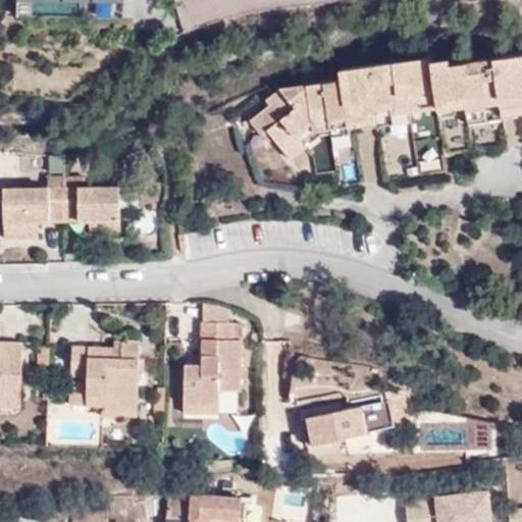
[(16,0),(17,11),(124,11),(123,0),(16,0)]
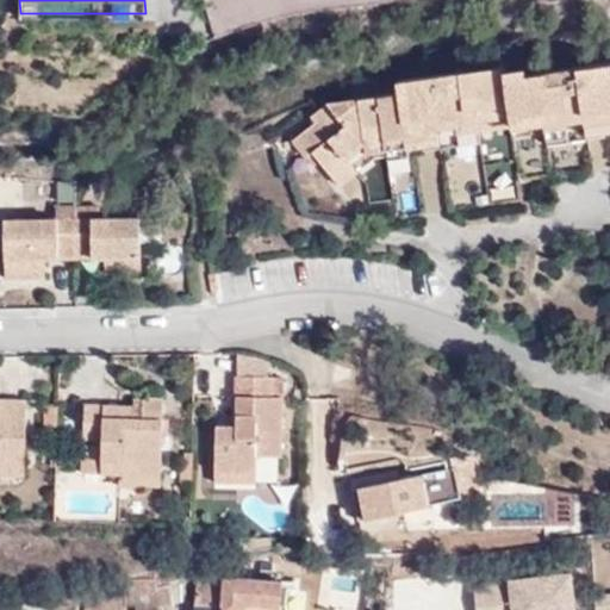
[(609,63),(505,78),(504,68),(396,81),(398,93),(324,104),(310,116),(313,122),(291,142),(305,159),(311,154),(316,160),(329,174),(347,160),(350,165),(363,153),(384,150),(406,148),(425,144),(423,130),(440,129),(442,148),(460,145),(459,135),(480,132),(478,122),(511,118),(512,128),(545,124),(547,136),(547,138),(567,136),(568,142),(587,138),(587,134),(605,130),(609,129),(609,63)]
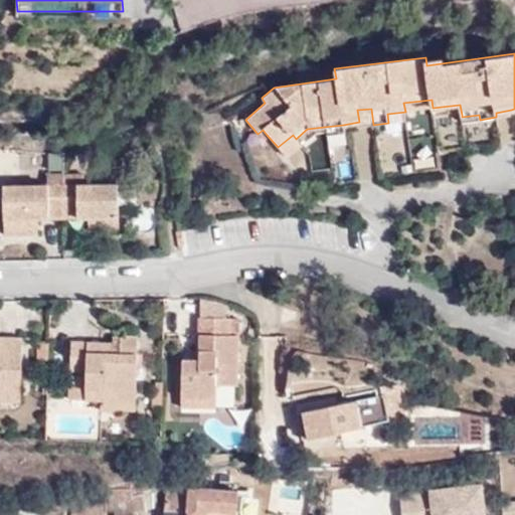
[(403,103),(405,112),(433,108),(432,100),(403,103)]
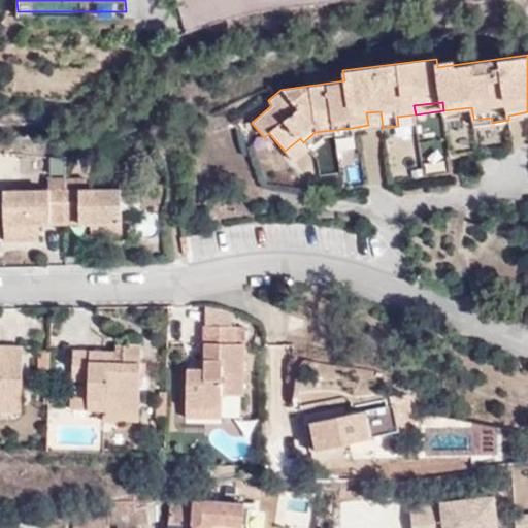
[(471,107),(443,110),(444,120),(473,118),(471,107)]
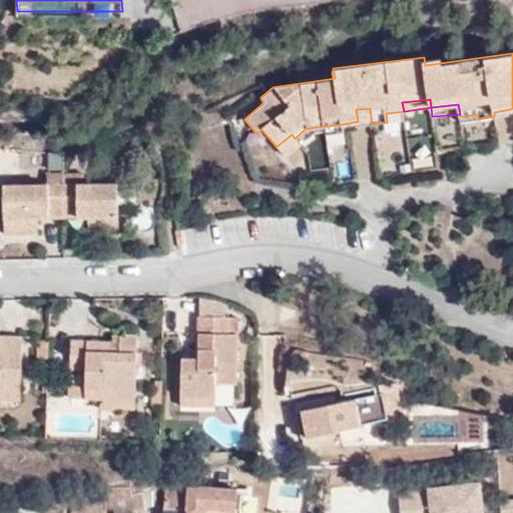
[(356,109),(358,121),(358,126),(372,124),(370,108),(356,109)]
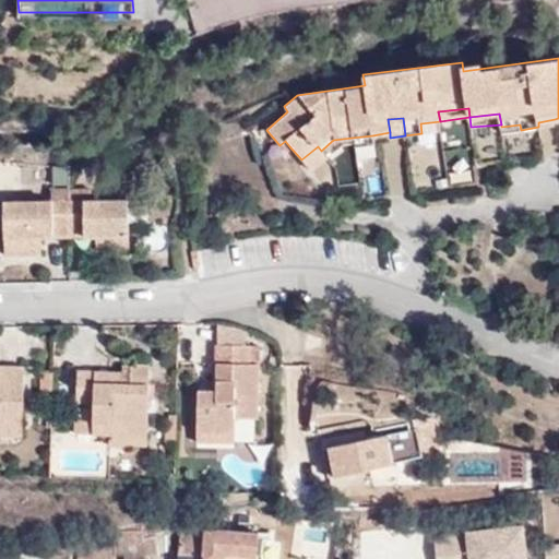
[(420,123),(421,133),(440,131),(440,121),(420,123)]
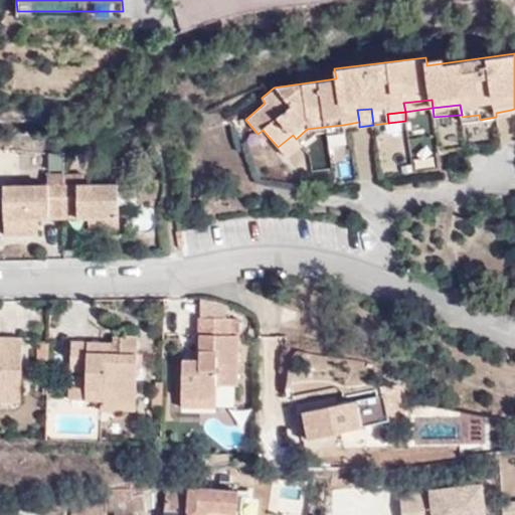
[(324,127),(325,134),(325,136),(344,134),(343,125),(324,127)]
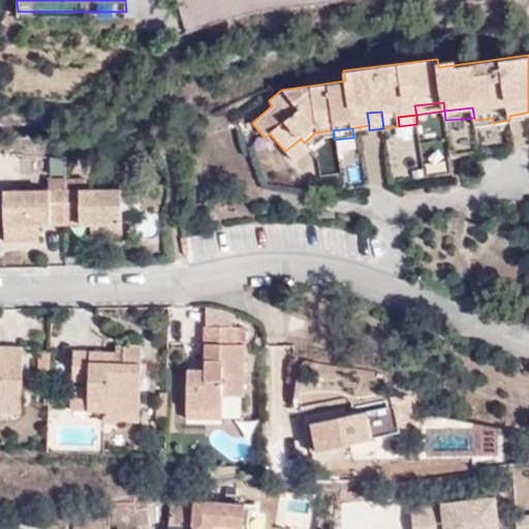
[(304,143),(310,151),(325,138),(334,137),(333,130),(315,132),(304,143)]
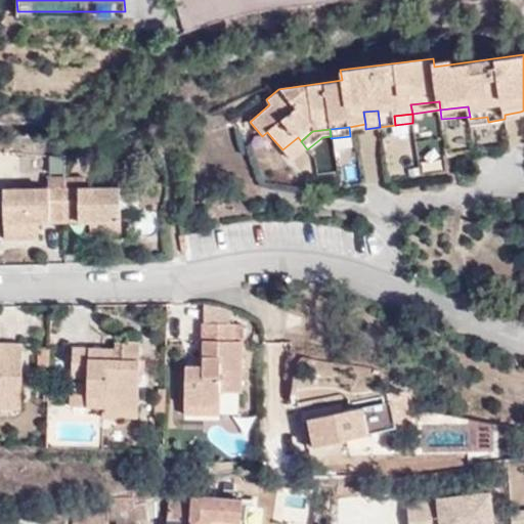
[(267,132),(262,136),(266,141),(271,137),(267,132)]
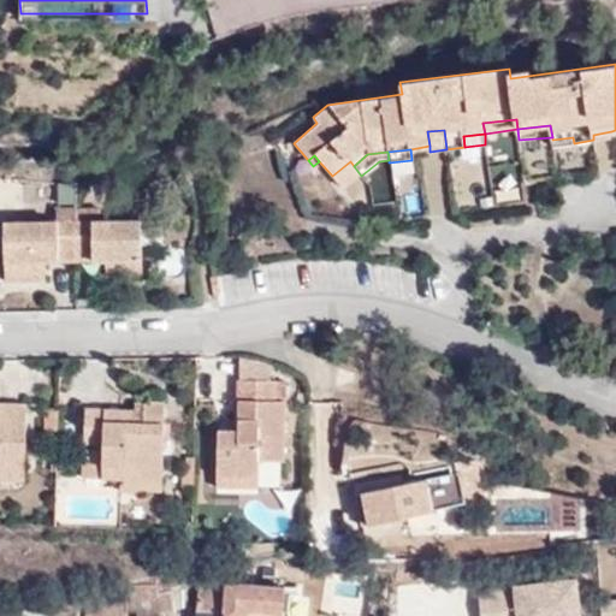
[(350,161),(332,176),(344,189),(361,176),(354,166),(350,161)]
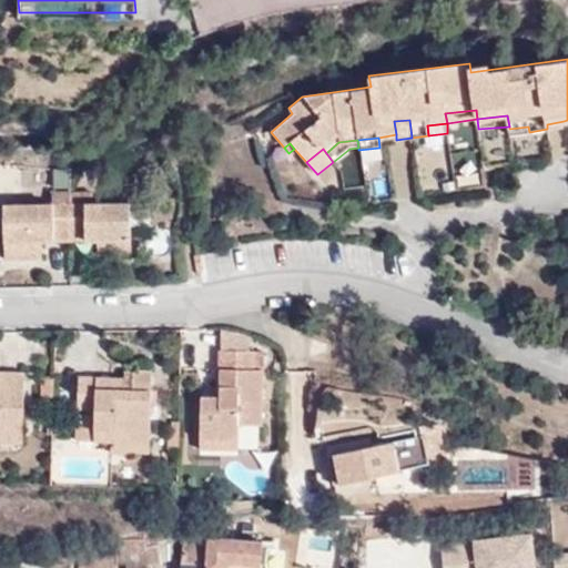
[(69,205),(69,194),(49,194),(49,205),(6,205),(6,250),(42,250),(42,244),(42,240),(53,240),(53,243),(69,243),(69,205)]
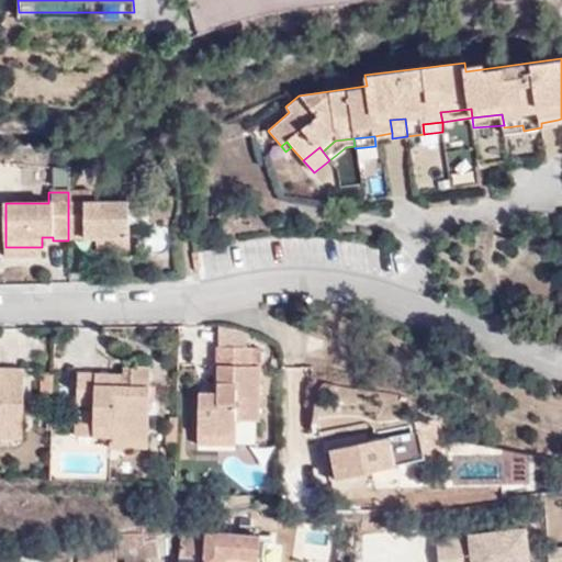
[(89,192),(68,192),(68,203),(89,203),(89,192)]
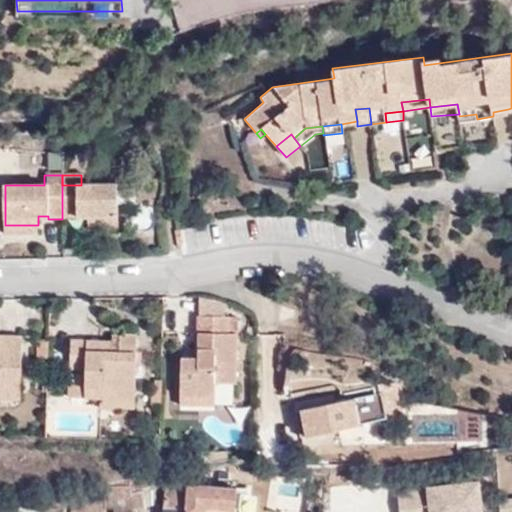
[(81,185),(62,185),(62,219),(80,219),(80,215),(88,215),(88,219),(88,222),(118,221),(117,184),(81,185)]
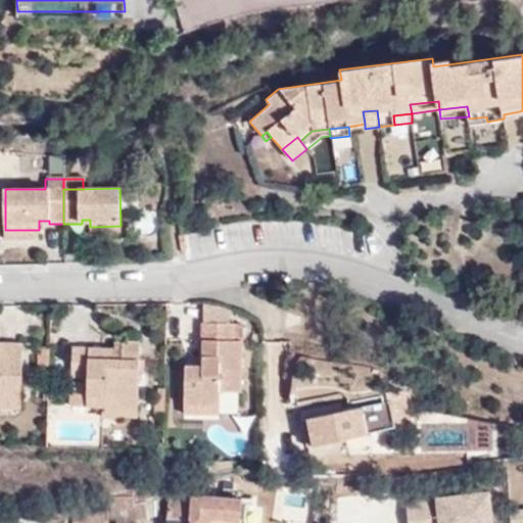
[(121,234),(121,226),(90,227),(91,234),(121,234)]
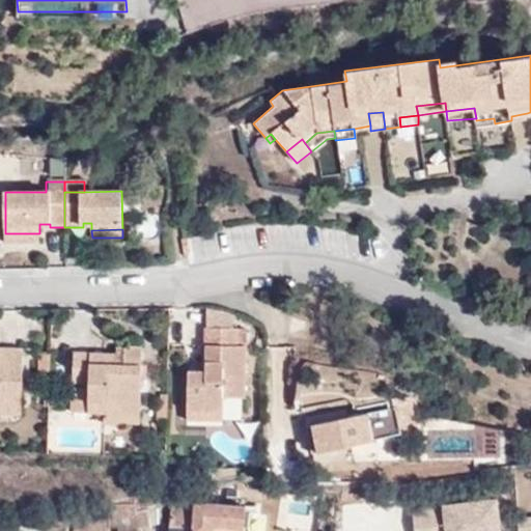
[(39,233),(5,233),(5,243),(39,242),(39,233)]
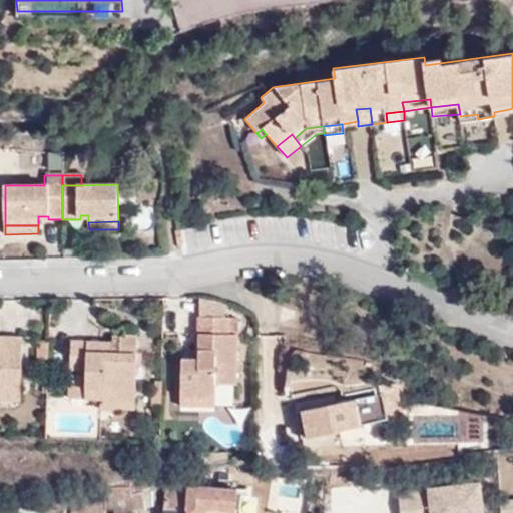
[(198,335),(198,349),(198,358),(192,358),(181,358),(180,398),(213,398),(213,385),(234,385),(237,336),(224,336),(224,319),(193,319),(193,335),(198,335)]
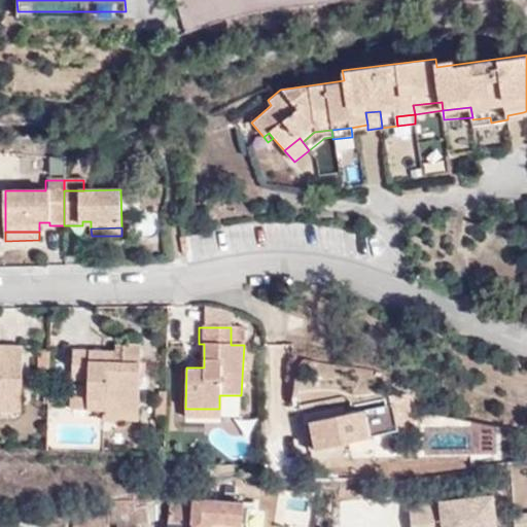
[(107,352),(108,350),(73,349),(72,377),(89,379),(88,384),(72,383),(71,407),(104,408),(104,416),(139,417),(141,343),(124,342),(124,350),(124,353),(107,352)]
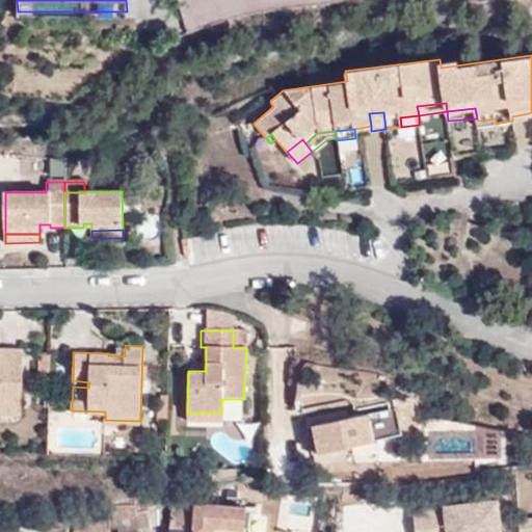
[(0,348),(0,404),(21,405),(23,350),(0,348)]
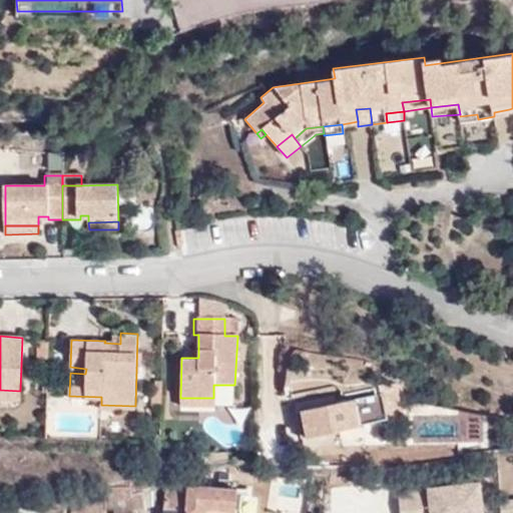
[(49,360),(50,344),(38,344),(38,360),(49,360)]
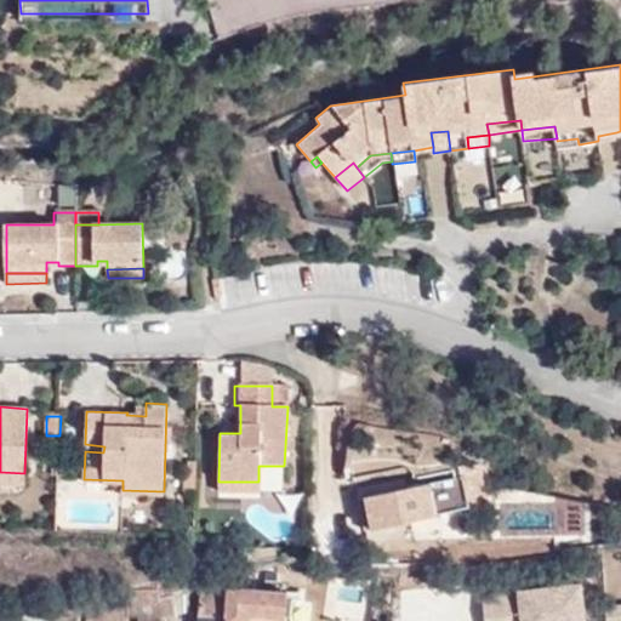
[(404,478),(385,483),(387,494),(360,499),(368,531),(471,507),(469,499),(488,495),(482,465),(459,465),(459,471),(453,471),(454,479),(406,490),(404,478)]
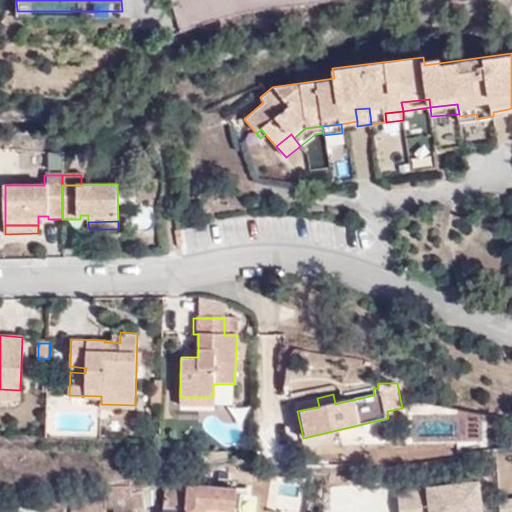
[(0,399),(19,400),(20,390),(0,389),(0,399)]
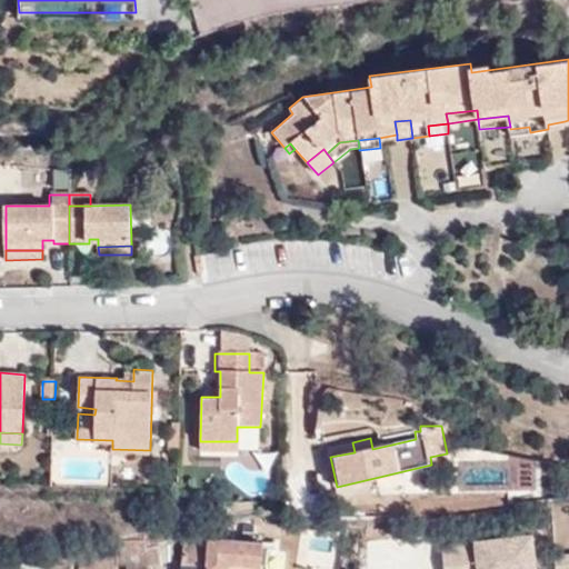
[(355,452),(352,442),(328,447),(330,457),(355,452)]
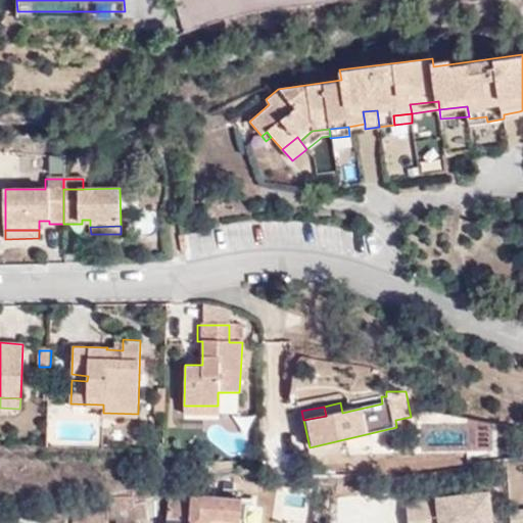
[(407,522),(492,522),(491,489),(405,494),(407,522)]
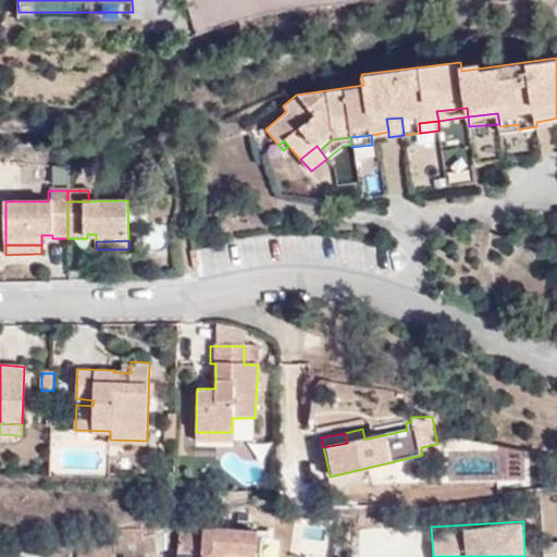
[(202,556),(206,527),(181,528),(178,556),(202,556)]
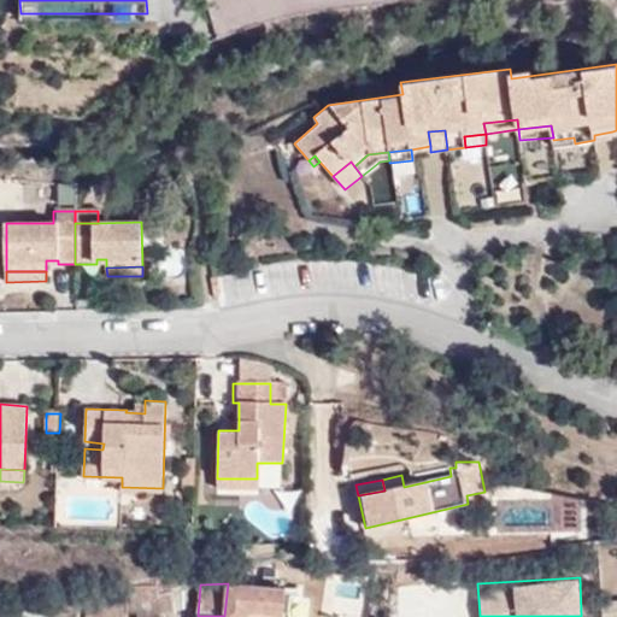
[(248,616),(248,613),(282,615),(285,588),(228,583),(224,616),(248,616)]
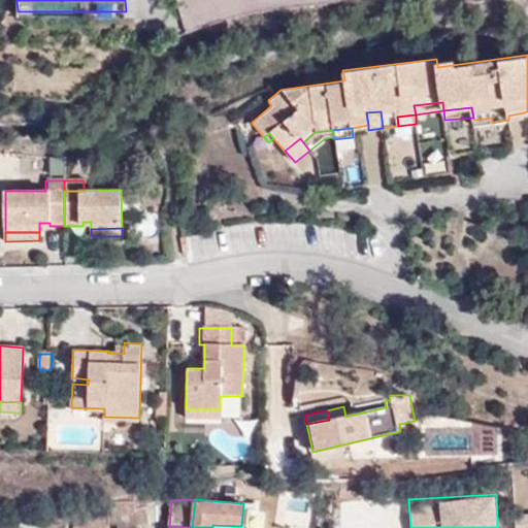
[(113,521),(137,520),(136,509),(135,500),(111,502),(113,521)]
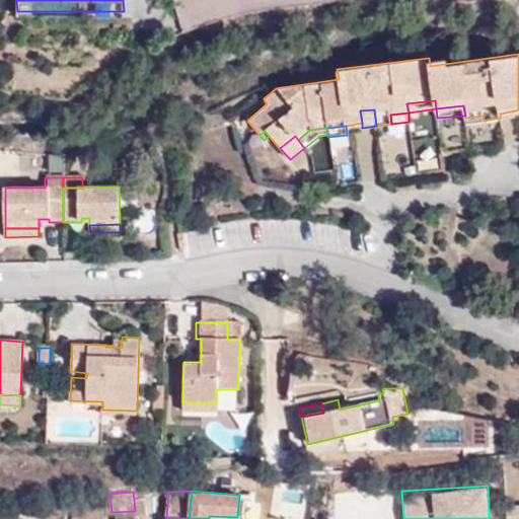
[(134,501),(135,511),(146,510),(144,500),(134,501)]
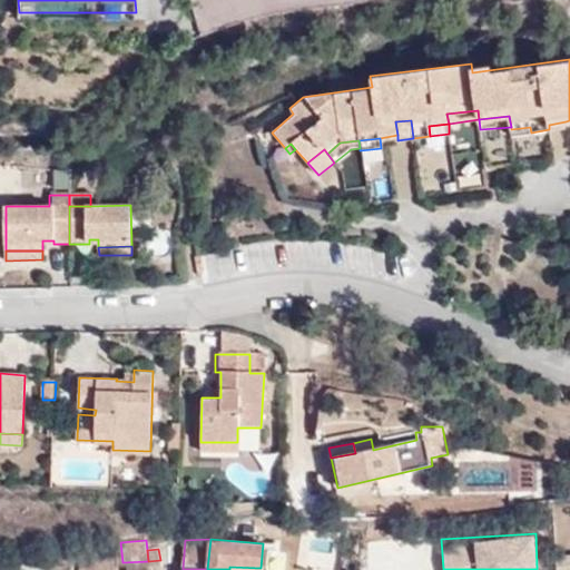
[(158,549),(160,560),(160,564),(174,563),(173,549),(158,549)]
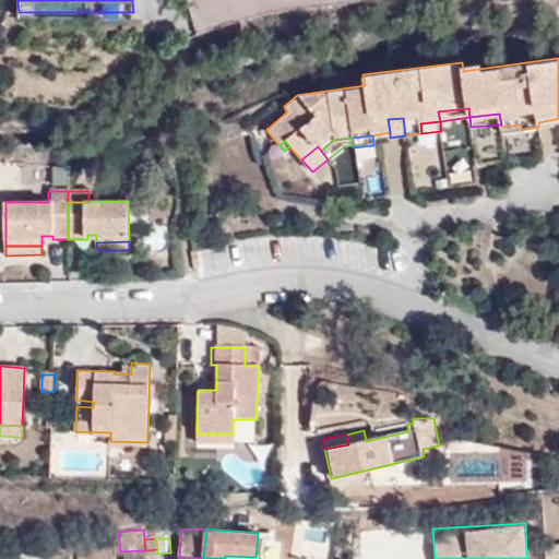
[(117,558),(117,543),(106,549),(105,558),(117,558)]
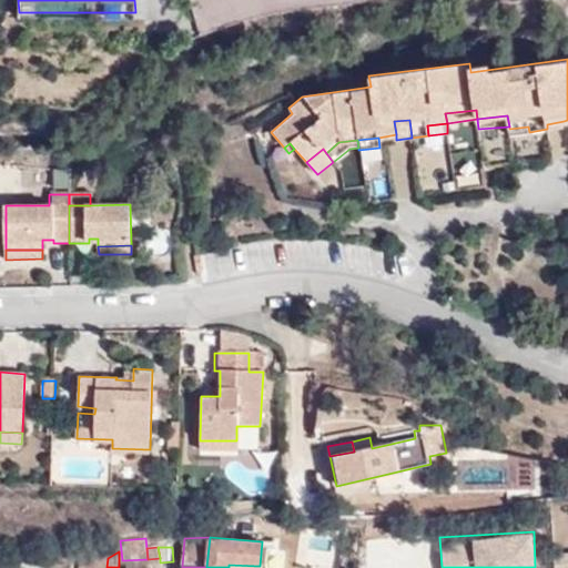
[(567,567),(567,551),(554,553),(555,567),(567,567)]
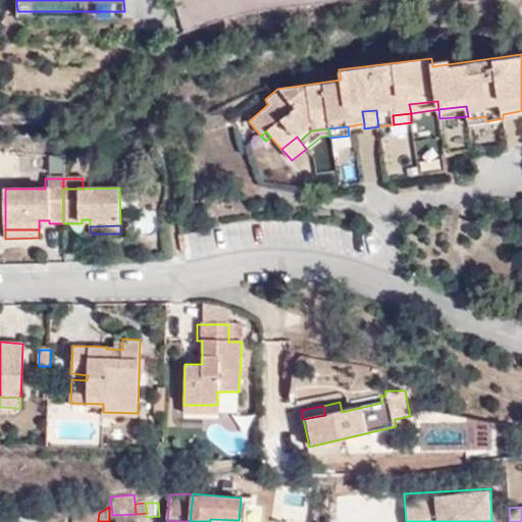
[(98,521),(99,513),(79,511),(73,521),(98,521)]
